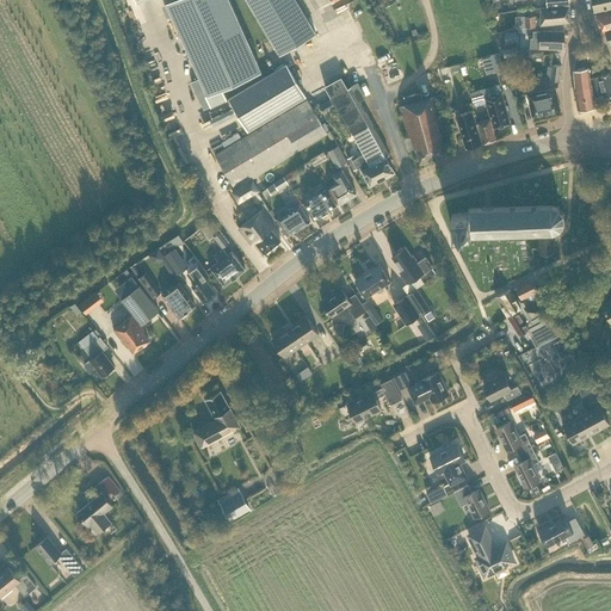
[(260,71),(228,0),(172,0),(167,2),(208,94),(205,96),(210,106),(226,99),(221,88),(260,71)]
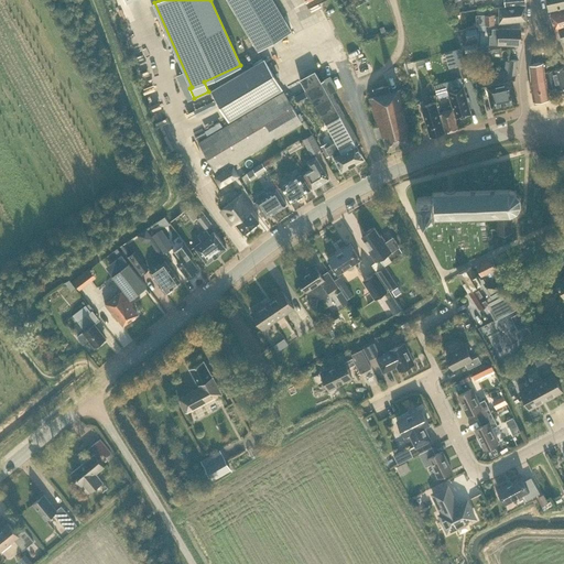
[(291,31),(272,0),(228,0),(230,2),(259,50),(291,31)]
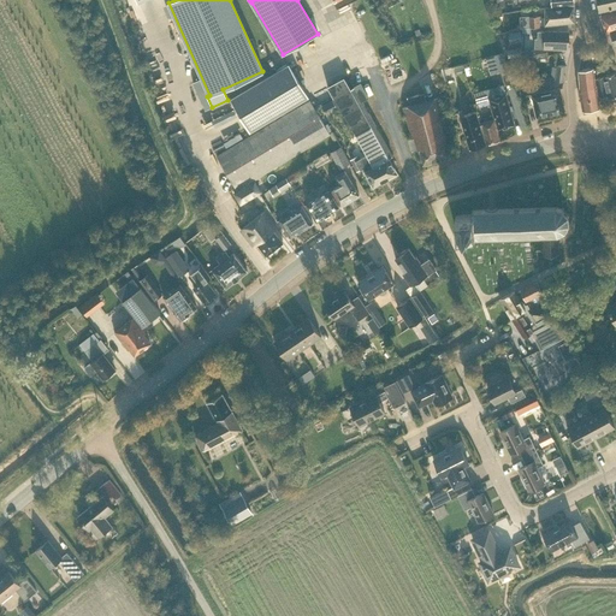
[(615,0),(597,0),(599,11),(615,6),(615,0)]
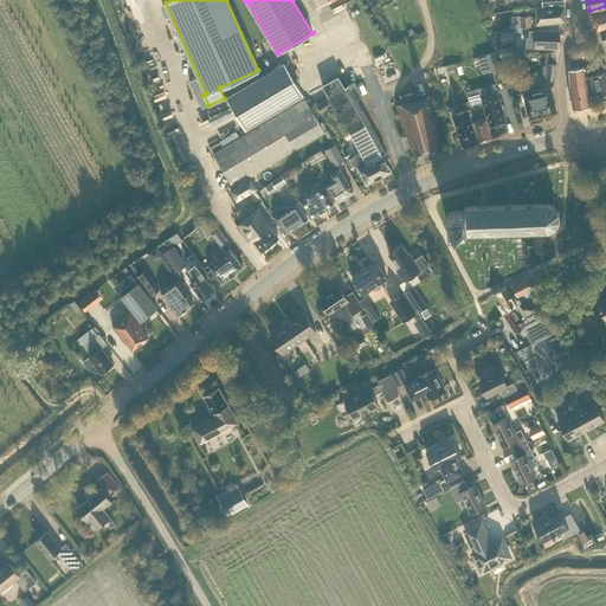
[(521,15),(521,26),(527,26),(532,26),(532,25),(536,25),(549,24),(565,23),(565,5),(536,7),(536,17),(532,17),(532,15),(521,15)]
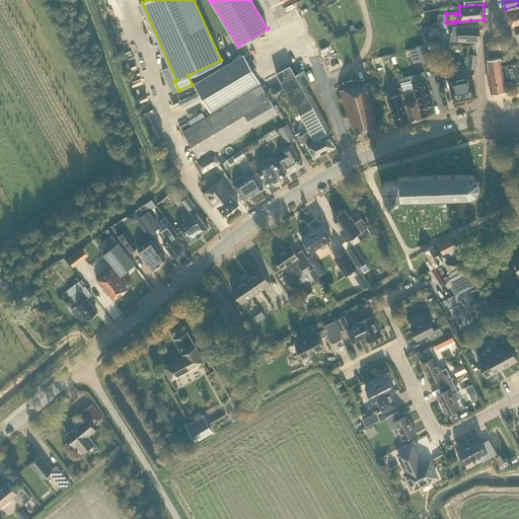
[(518,8),(506,12),(511,27),(518,24),(518,8)]
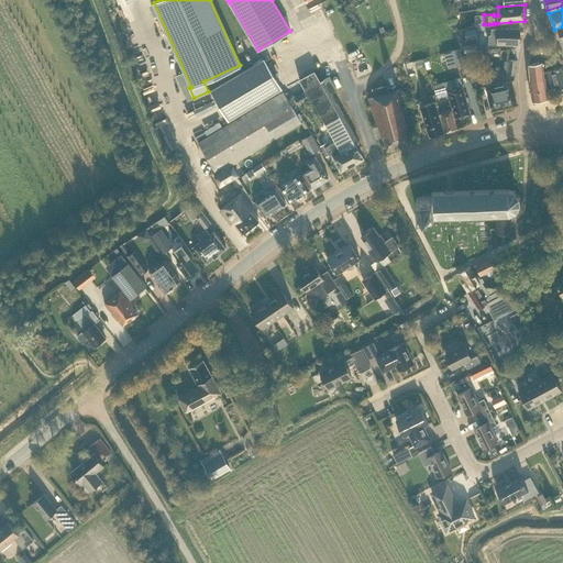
[(488,35),(488,44),(497,44),(519,45),(520,29),(498,28),(498,29),(492,29),(490,35),(488,35)]
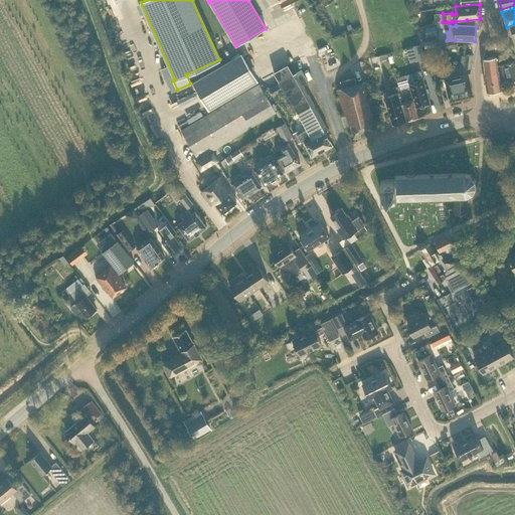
[(424,27),(426,36),(437,34),(435,26),(424,27)]
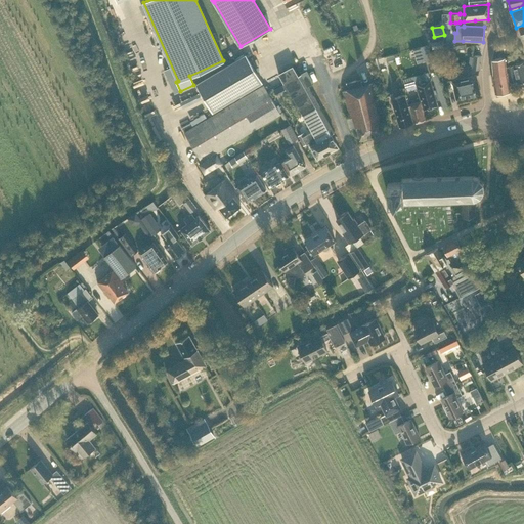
[(416,46),(418,59),(430,57),(428,44),(416,46)]
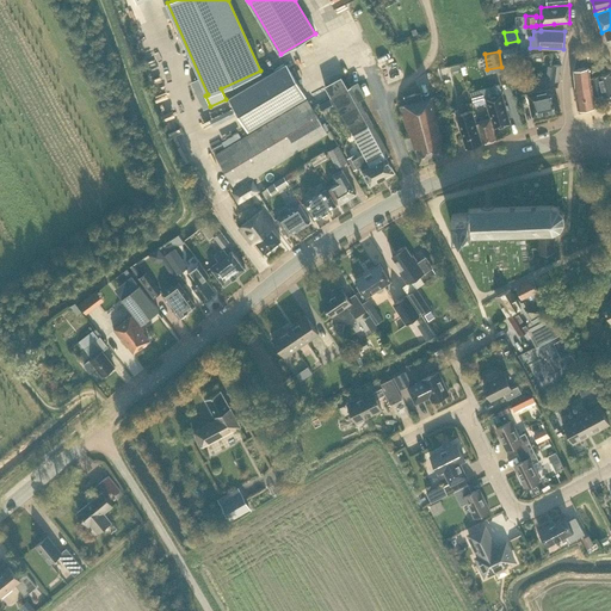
[(247,130),(306,97),(287,65),(228,98),(247,130)]
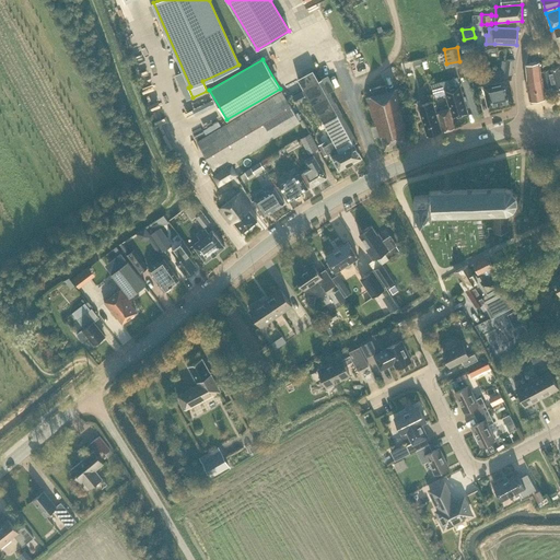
[(412,61),(415,68),(422,66),(420,59),(412,61)]
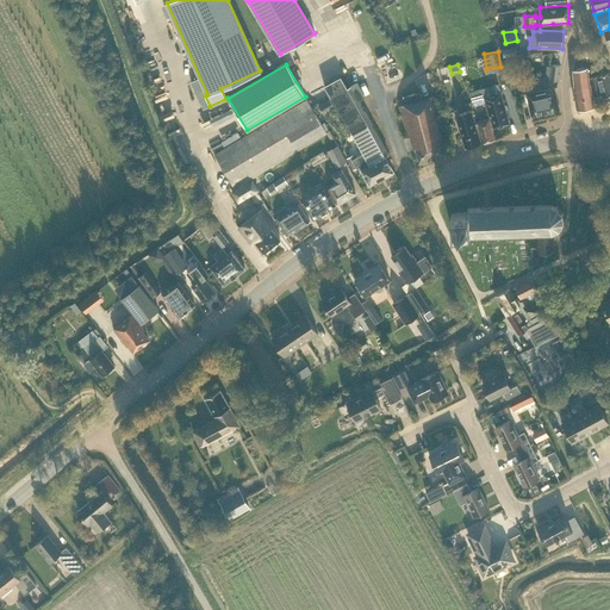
[(547,66),(545,78),(549,79),(549,80),(558,81),(560,66),(552,64),(552,67),(547,66)]
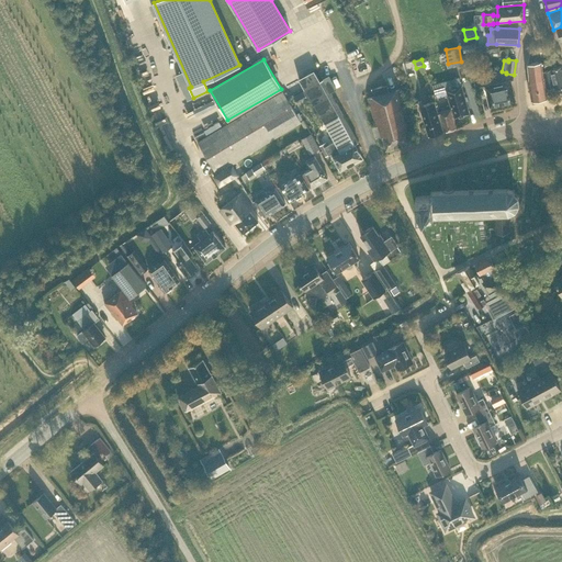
[(548,98),(544,76),(542,76),(540,62),(528,64),(529,80),(528,80),(531,101),(548,98)]
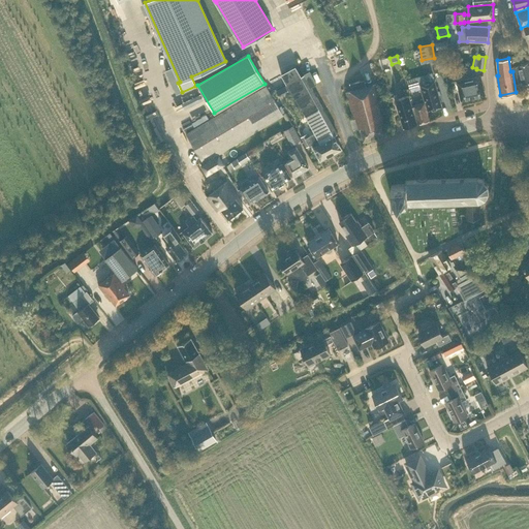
[(528,61),(515,66),(512,67),(512,71),(515,84),(522,82),(523,84),(528,82),(528,61)]
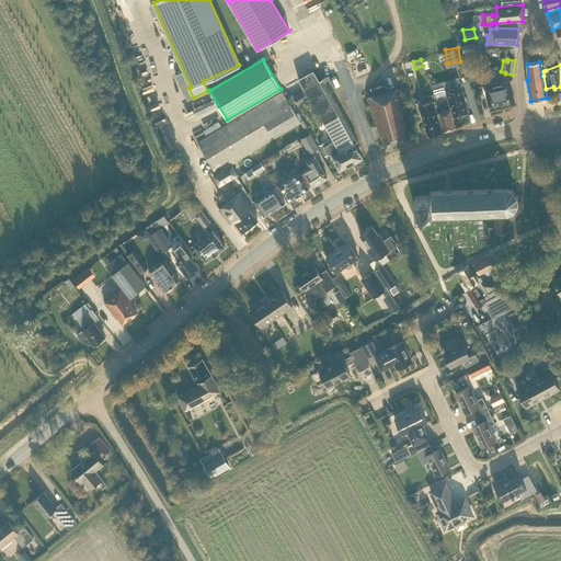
[(313,70),(298,79),(304,89),(312,104),(313,104),(322,121),(330,117),(329,116),(331,115),(332,116),(336,113),(338,115),(341,113),(340,111),(329,91),(334,89),(328,77),(319,81),(316,75),(313,70)]
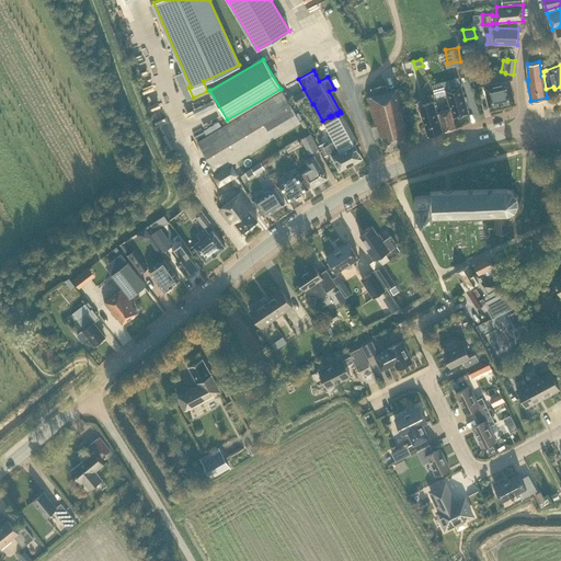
[(514,101),(510,80),(484,86),(489,106),(514,101)]
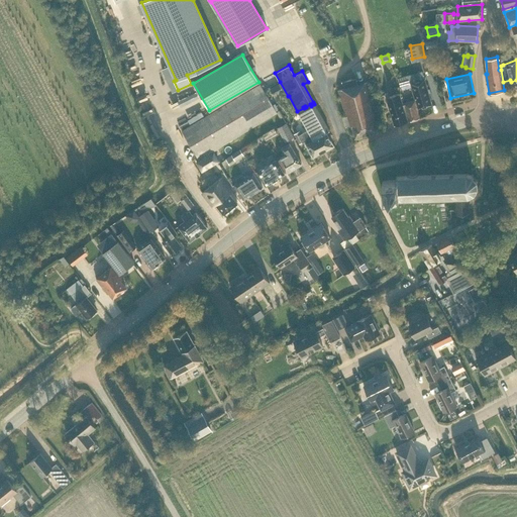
[(408,76),(397,79),(400,86),(410,83),(408,76)]
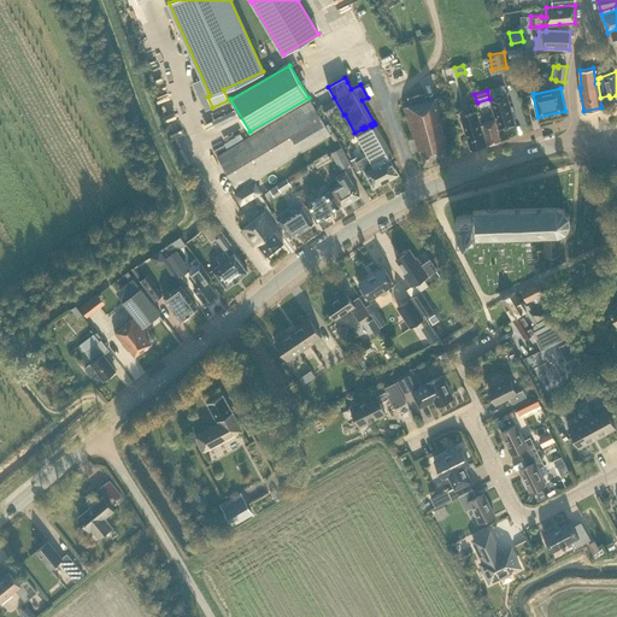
[(410,106),(404,107),(412,139),(409,140),(412,152),(419,150),(424,164),(450,157),(441,127),(442,127),(440,118),(444,117),(439,98),(427,101),(424,94),(407,98),(410,106)]
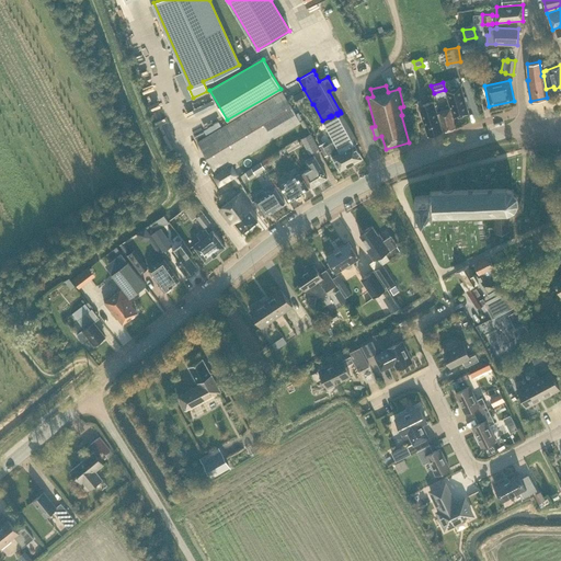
[(468,114),(460,86),(445,90),(450,107),(450,109),(453,118),(468,114)]
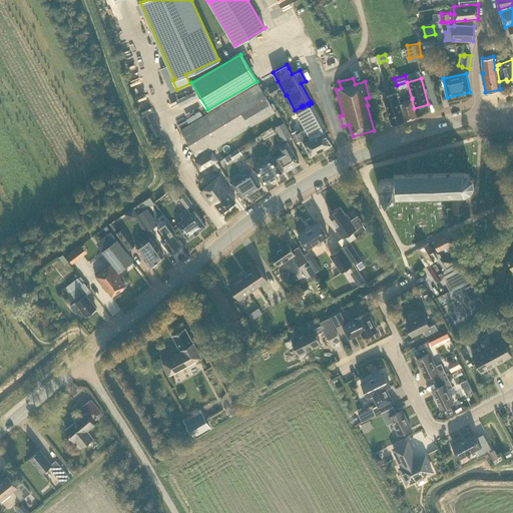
[(196,157),(275,111),(258,84),(180,130),(196,157)]
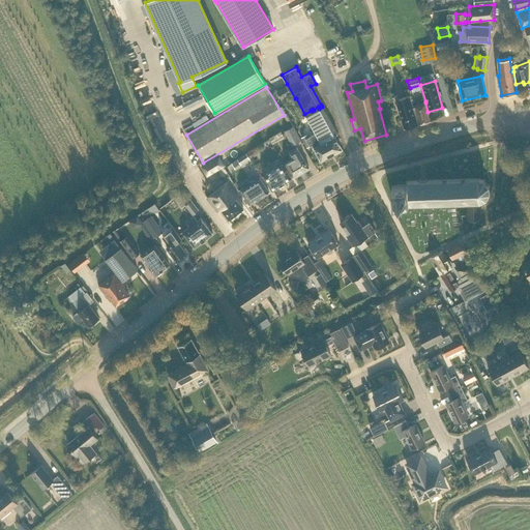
[(399,98),(398,94),(394,95),(395,99),(404,128),(417,124),(409,95),(399,98)]
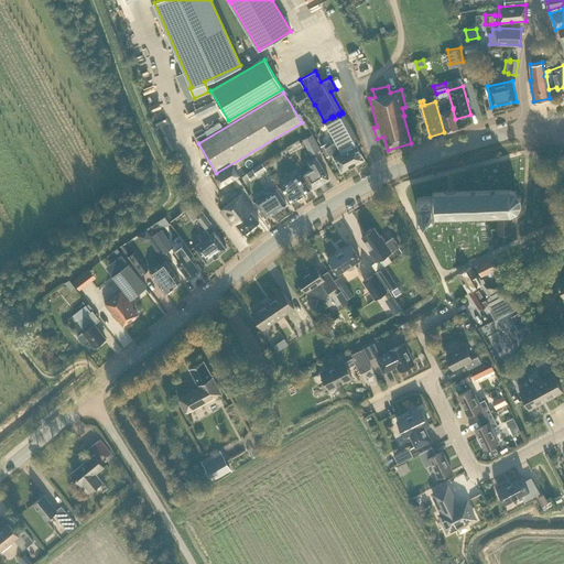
[(458,129),(455,119),(453,109),(440,112),(445,132),(458,129)]
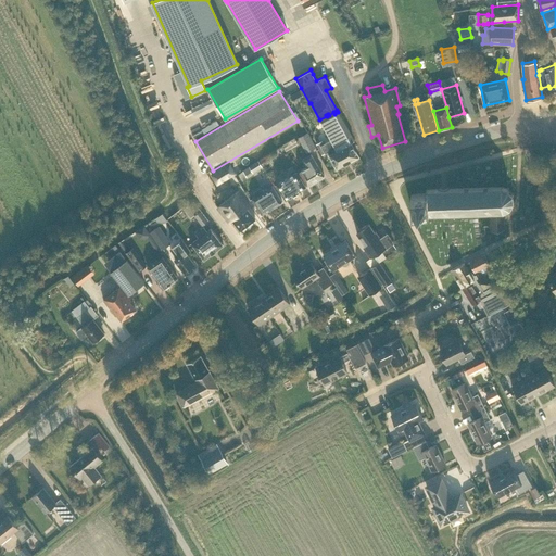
[(327,116),(319,119),(330,139),(336,147),(337,150),(351,142),(354,141),(338,112),(335,114),(333,112),(329,115),(328,114),(326,115),(327,116)]
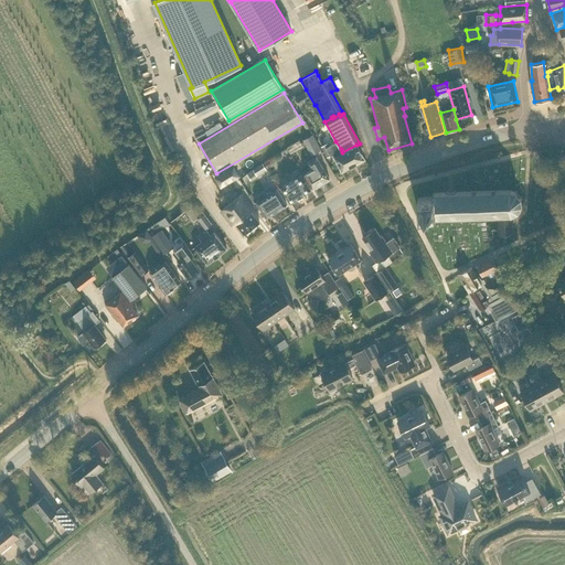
[(302,140),(310,156),(321,150),(312,135),(302,140)]
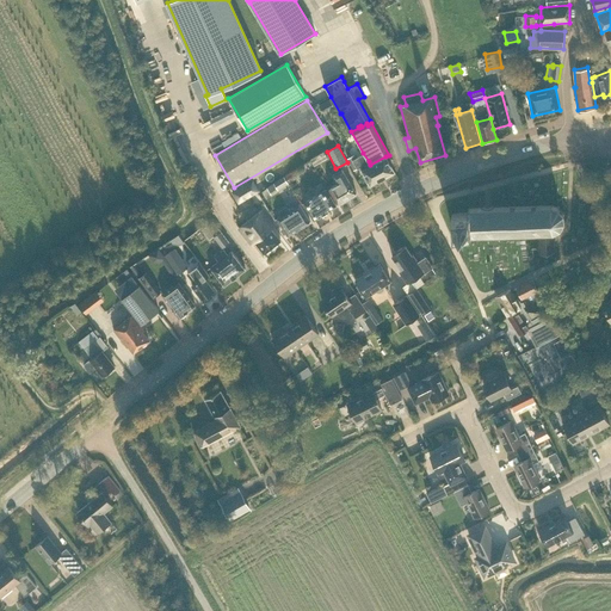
[(353,154),(347,158),(353,170),(360,166),(370,185),(394,172),(386,156),(370,165),(369,161),(363,153),(356,158),(353,154)]
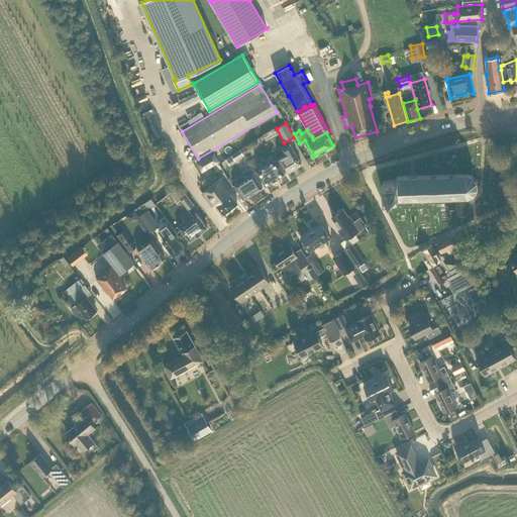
[(289,143),(281,148),(285,156),(278,161),(286,173),(301,164),(289,143)]
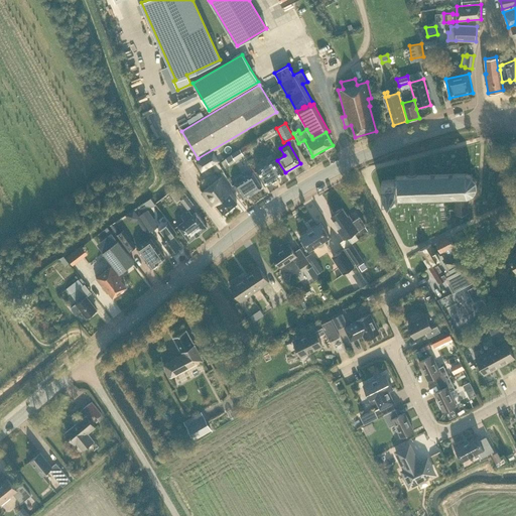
[(240,149),(241,150),(244,155),(248,152),(250,151),(246,145),(240,149)]
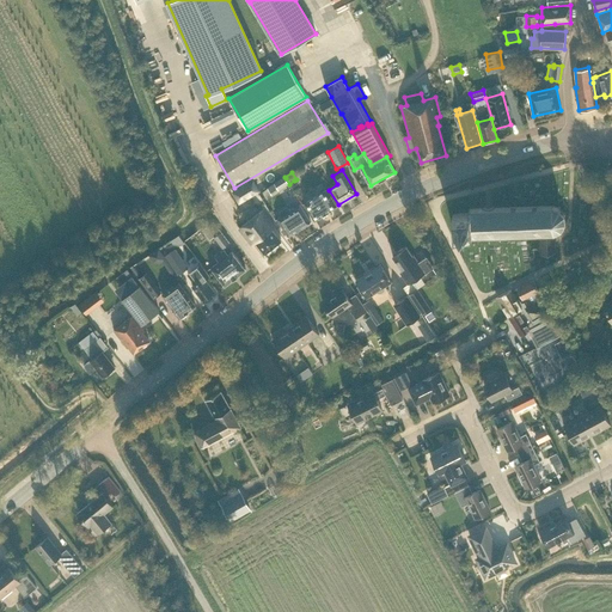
[(285,177),(274,184),(279,191),(281,189),(288,184),(286,179),(285,177)]
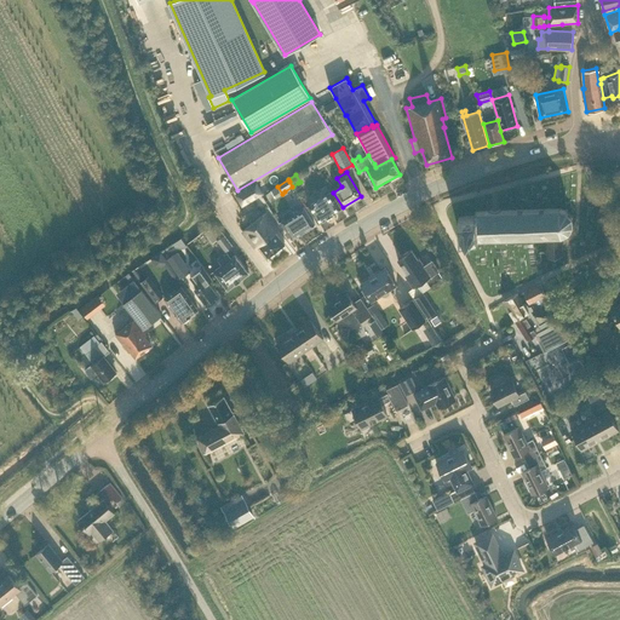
[(242,207),(264,194),(257,182),(235,194),(242,207)]
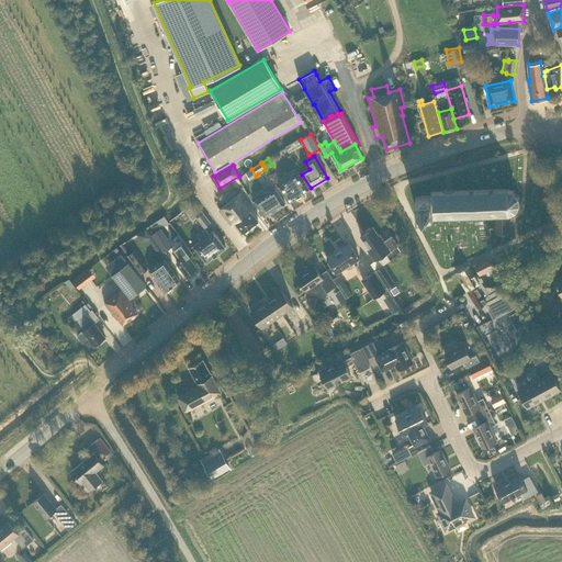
[(300,175),(280,187),(289,202),(296,197),(298,198),(301,194),(308,189),(300,175)]
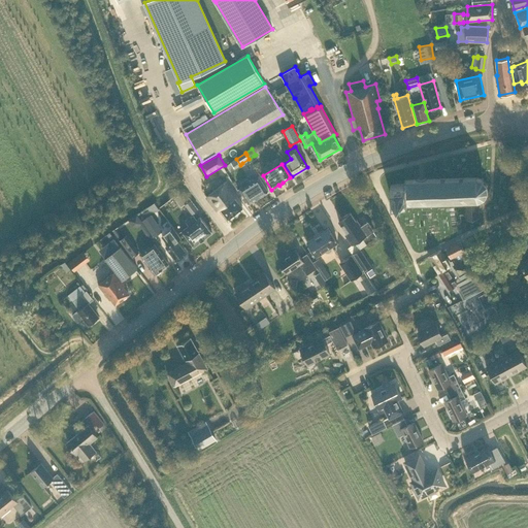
[(239,189),(249,203),(268,192),(258,176),(250,182),(248,178),(240,183),(242,186),(239,189)]
